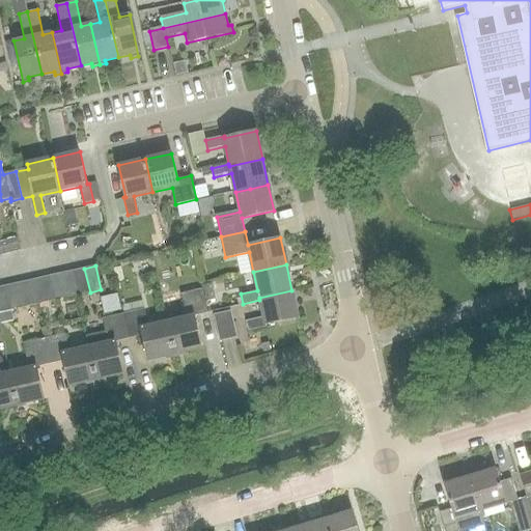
[(90,292),(84,269),(73,271),(78,295),(90,292)]
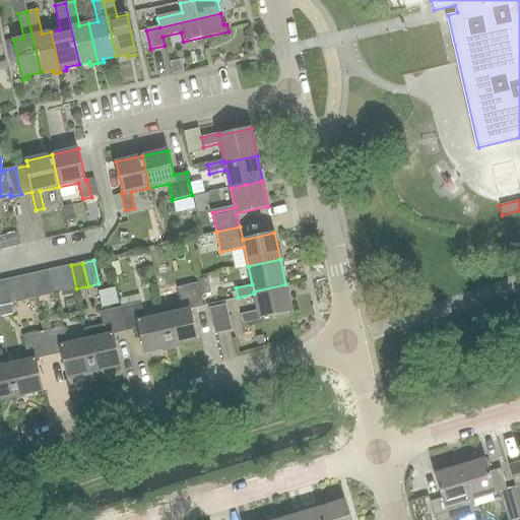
[(71,265),(60,268),(65,291),(76,288),(71,265)]
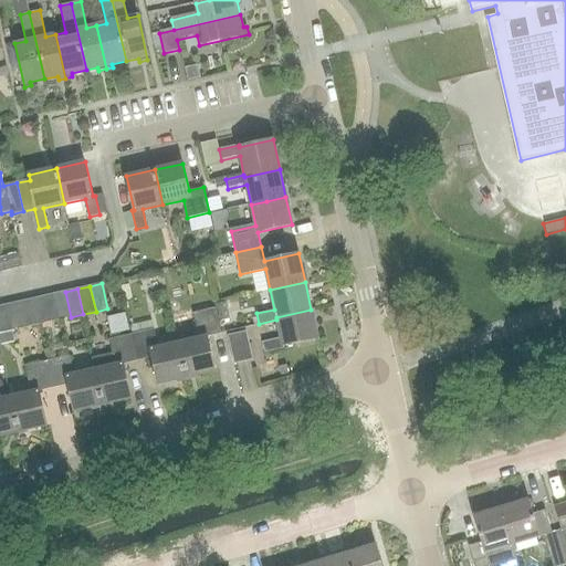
[(65,292),(53,294),(59,320),(71,317),(65,292)]
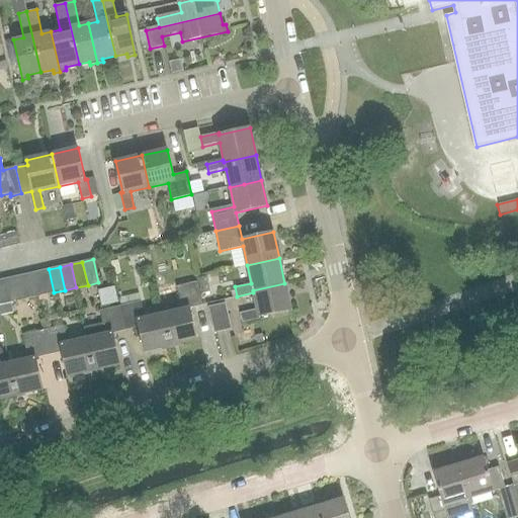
[(54,292),(49,269),(37,272),(42,295),(54,292)]
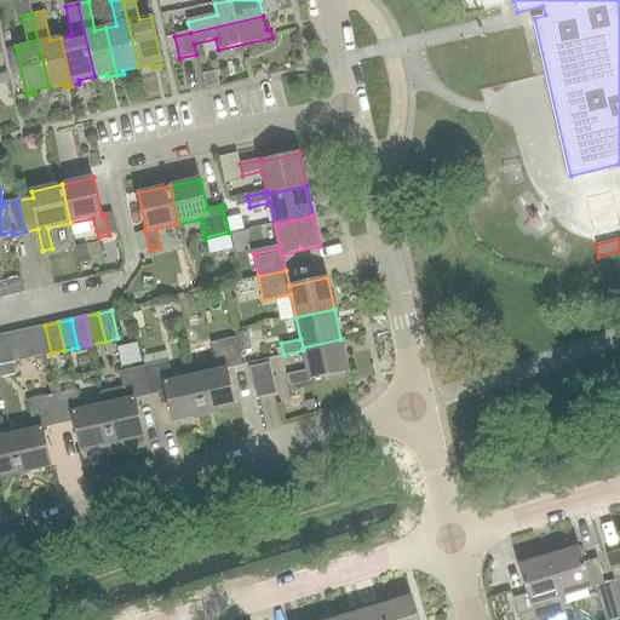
[(51,354),(45,326),(30,328),(36,357),(51,354)]
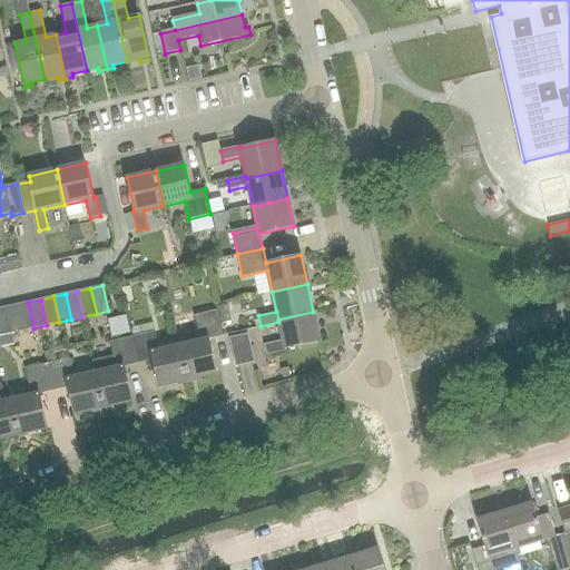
[(33,328),(28,302),(16,305),(21,331),(33,328)]
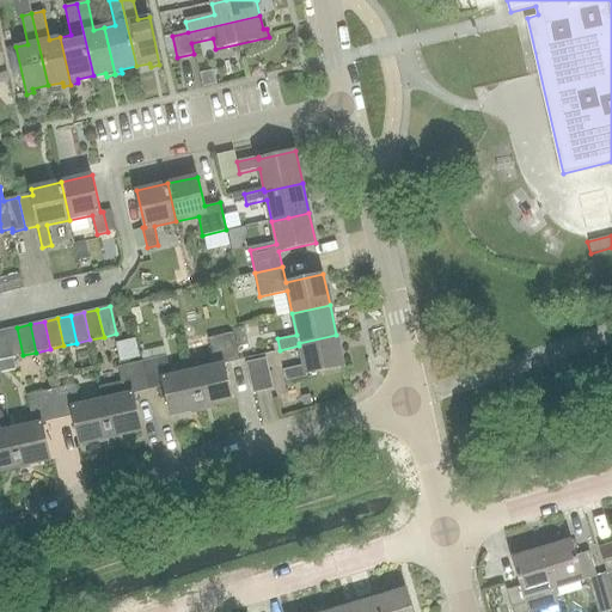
[(17,328),(4,331),(10,359),(23,355),(17,328)]
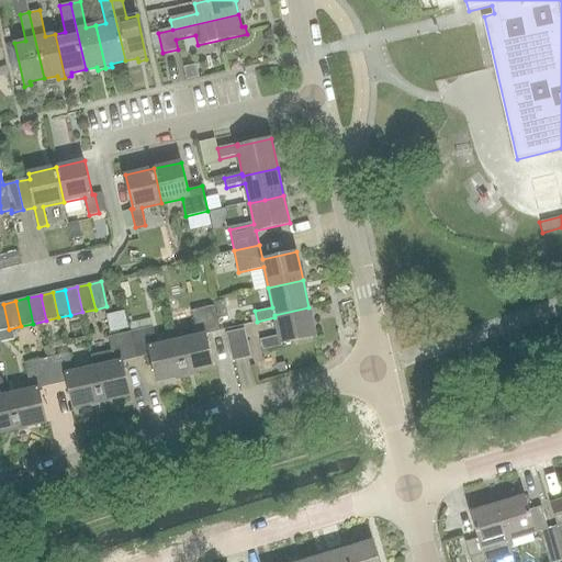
[(179,339),(187,375),(215,369),(206,334),(221,332),(214,306),(192,312),(198,336),(179,339)]
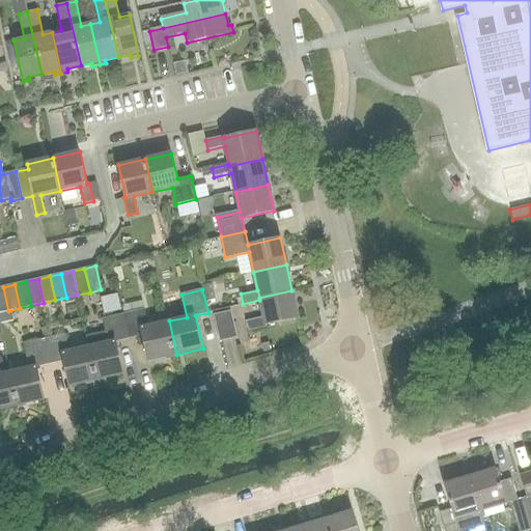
[(295,322),(294,317),(298,317),(291,290),(259,298),(259,300),(263,317),(246,322),(248,330),(267,326),(267,324),(282,320),(282,325),(295,322)]
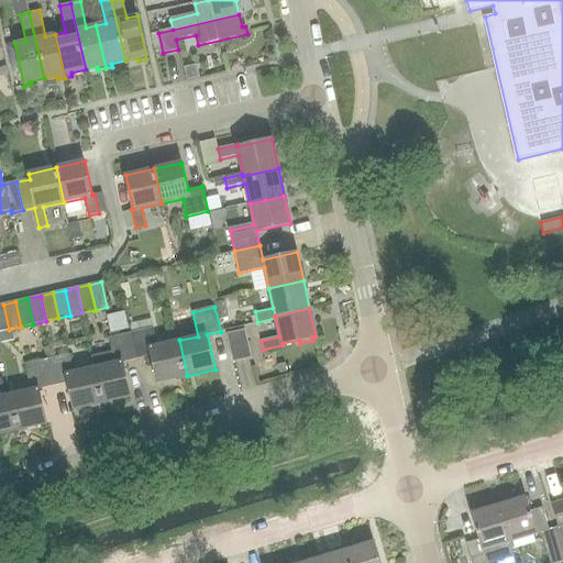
[(157,383),(187,376),(179,340),(157,345),(154,328),(131,332),(138,357),(151,355),(157,383)]
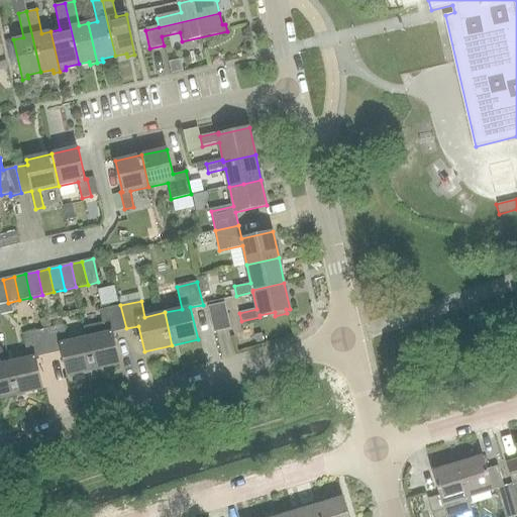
[(213,332),(229,328),(224,303),(207,307),(213,332)]
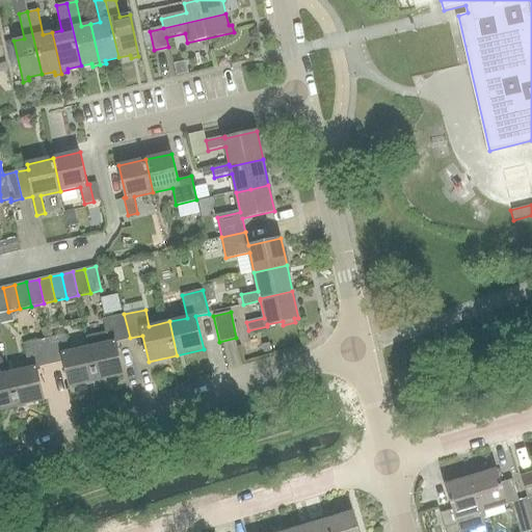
[(103,319),(106,333),(87,337),(89,347),(97,380),(124,374),(116,341),(130,338),(124,314),(103,319)]
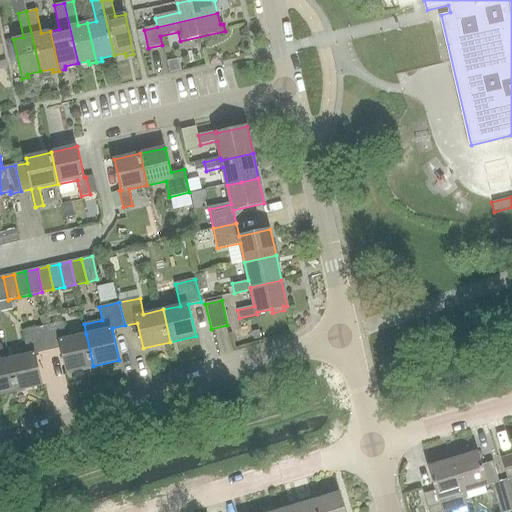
[(86,334),(67,338),(63,322),(43,326),(49,350),(62,347),(68,371),(93,366),(86,334)]
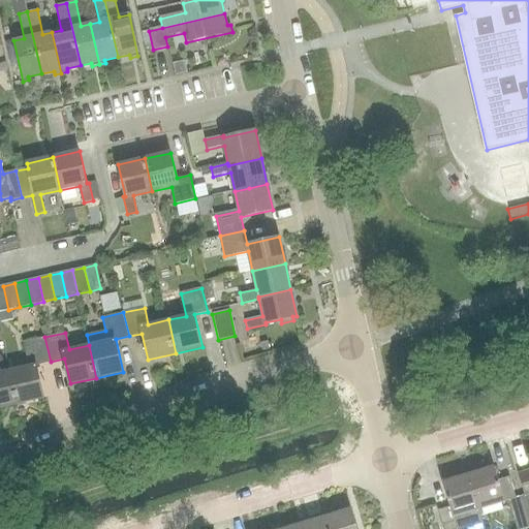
[(9,370),(18,403),(44,397),(37,365),(51,362),(44,337),(24,342),(30,366),(9,370)]
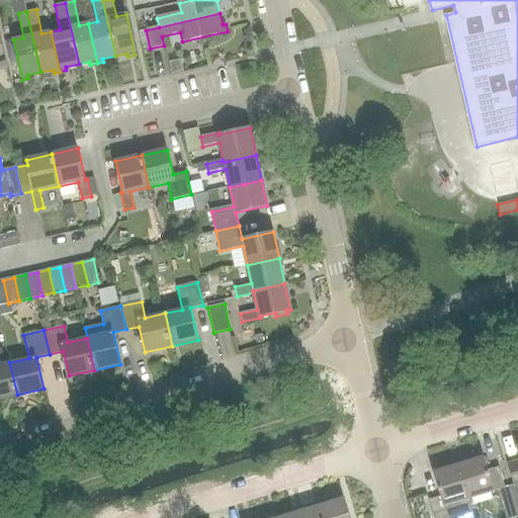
[(0,398),(17,395),(9,362),(0,364),(0,398)]
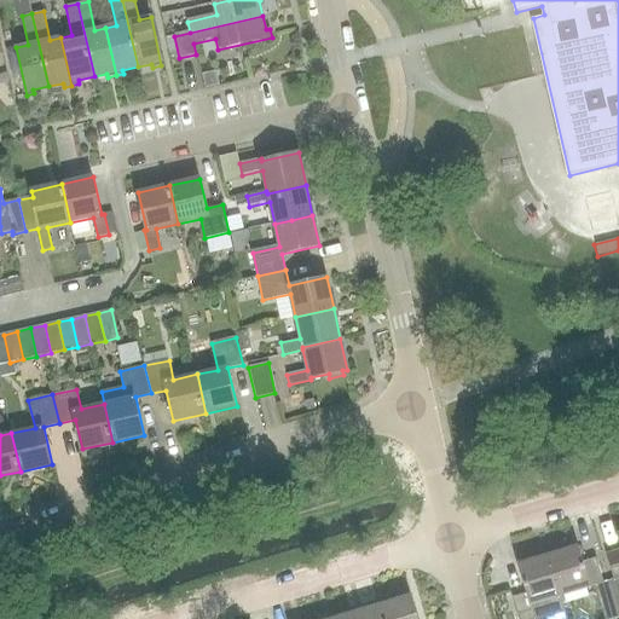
[(618,550),(606,555),(613,579),(608,582),(618,613),(618,612),(618,532),(614,534),(618,548),(618,550)]
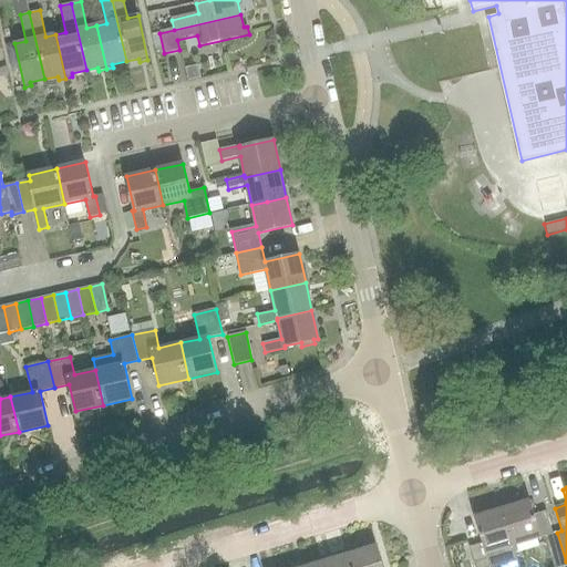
[(501,507),(512,546),(538,537),(526,500),(501,507)]
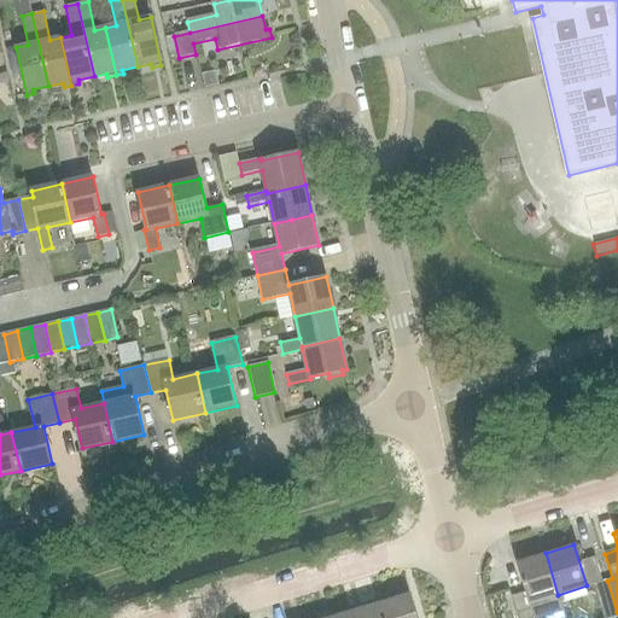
[(535,617),(551,613),(563,610),(558,595),(546,553),(514,564),(524,595),(511,599),(517,617),(535,617)]
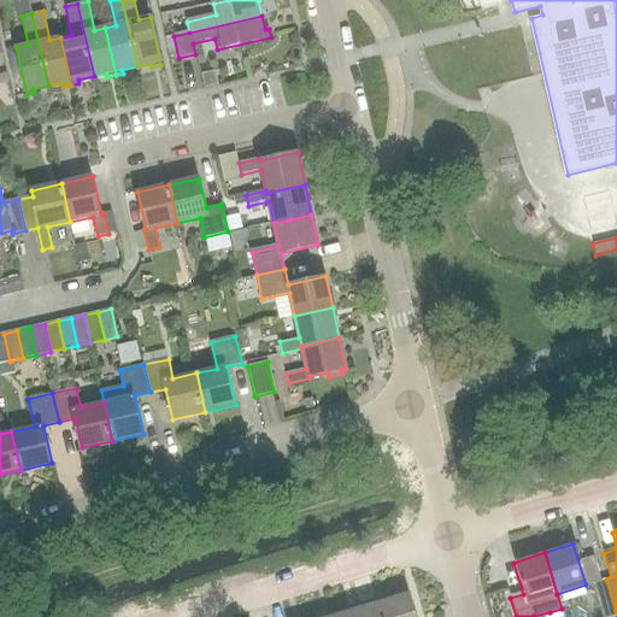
[(616,613),(616,611),(606,580),(591,585),(601,616),(610,616),(616,615),(616,613)]
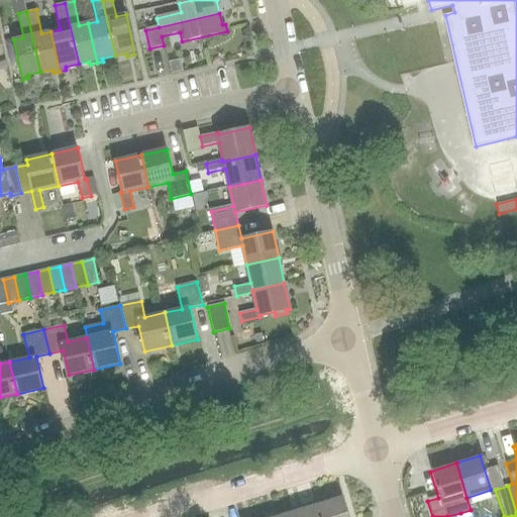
[(346,516),(341,498),(317,505),(320,516),(346,516)]
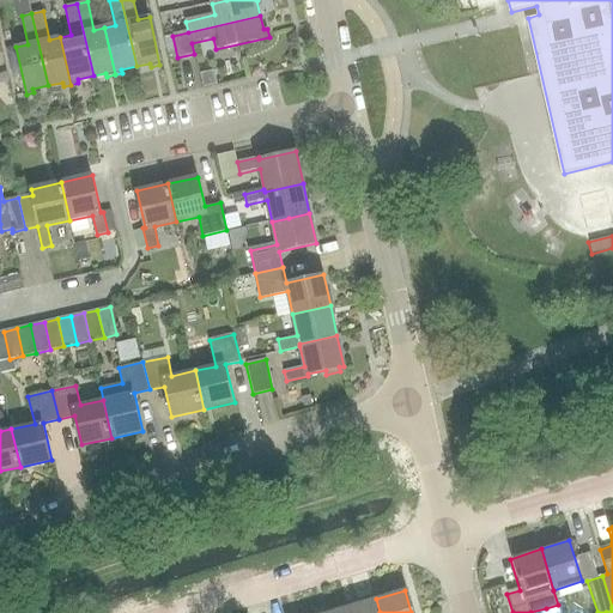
[(380,612),(376,599),(346,608),(347,612),(380,612)]
